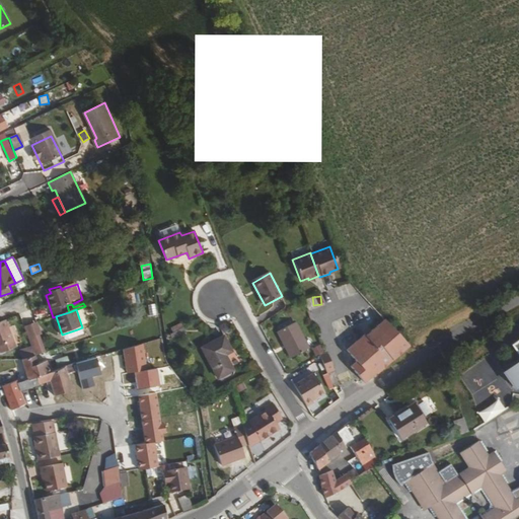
[(5,319),(0,321),(0,350),(1,353),(16,347),(5,319)]
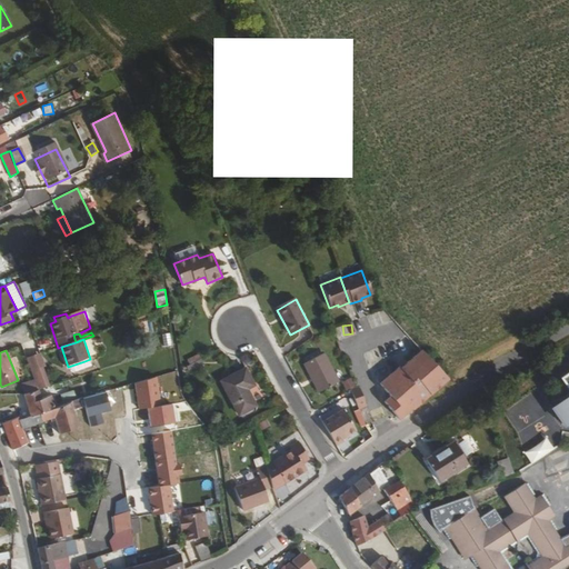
[(412,410),(449,379),(422,351),(403,368),(401,367),(380,382),(390,396),(383,401),(398,418),(410,408),(412,410)]
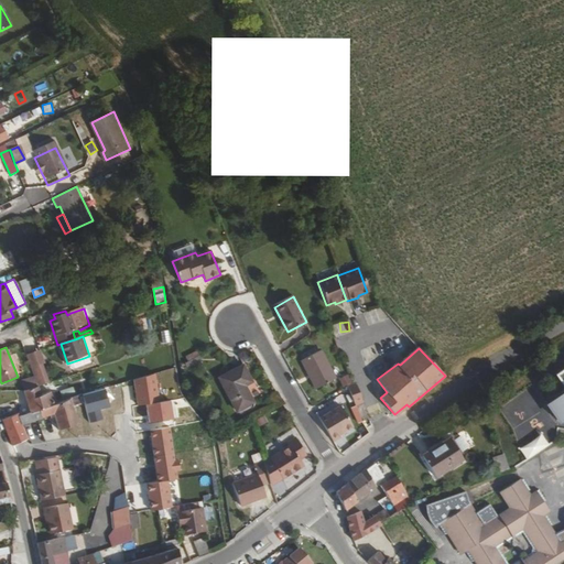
[(31,369),(42,365),(45,364),(41,350),(28,356),(31,369)]
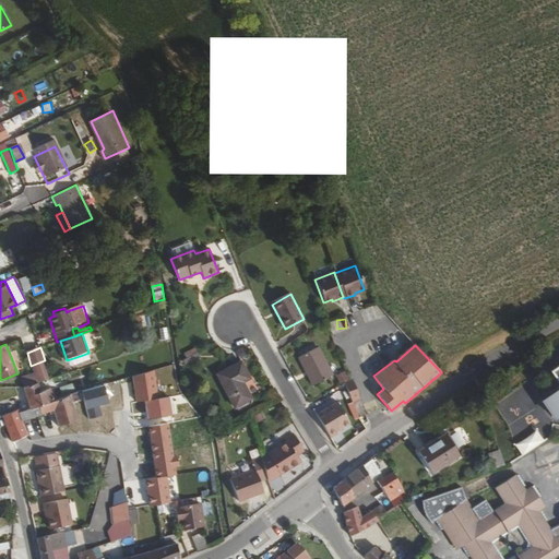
[(183,352),(186,361),(200,357),(197,347),(183,352)]
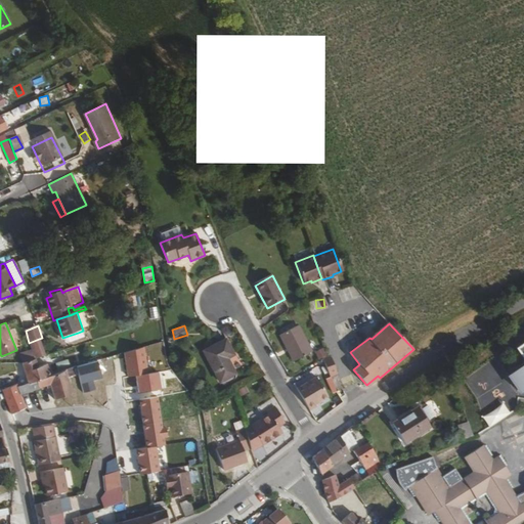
[(310,352),(298,326),(281,335),(293,360),(310,352)]
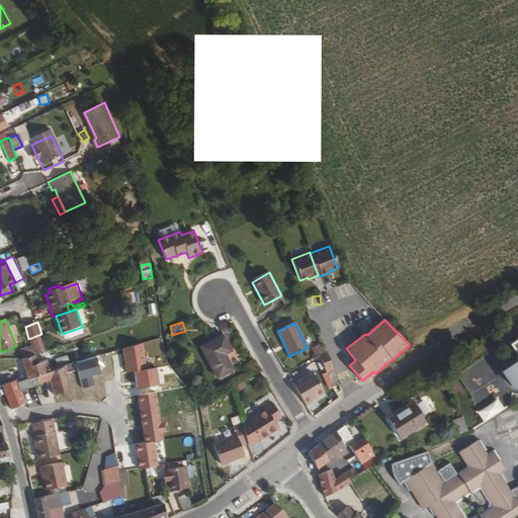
[(79,334),(77,329),(68,332),(70,337),(79,334)]
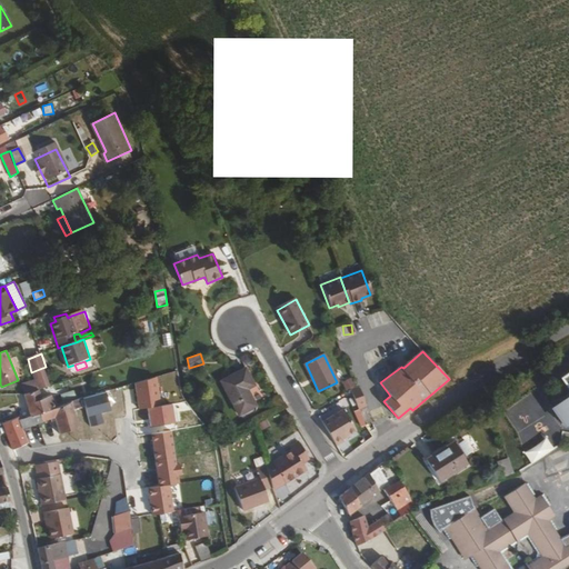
[(38,390),(49,387),(42,368),(31,372),(36,382),(38,390)]
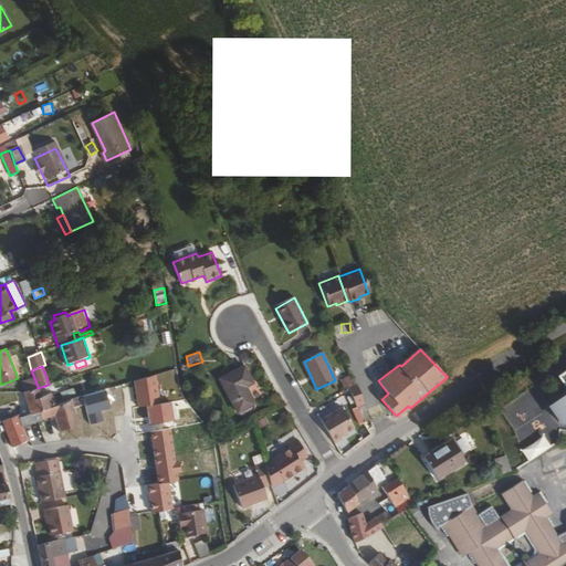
[(252,384),(244,366),(220,379),(238,413),(254,404),(245,387),(252,384)]
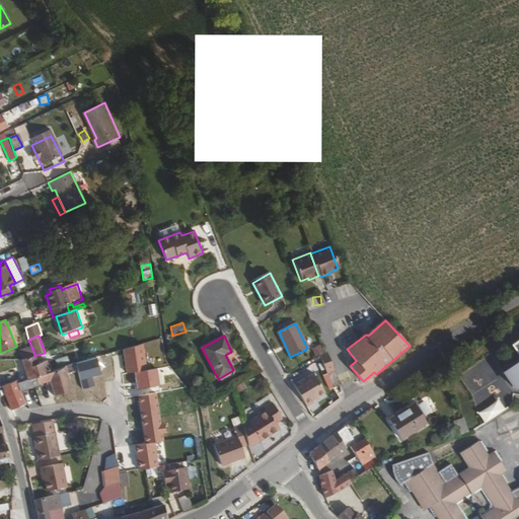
[(518,354),(518,362),(504,372),(516,390),(518,388),(518,341),(513,346),(518,354)]
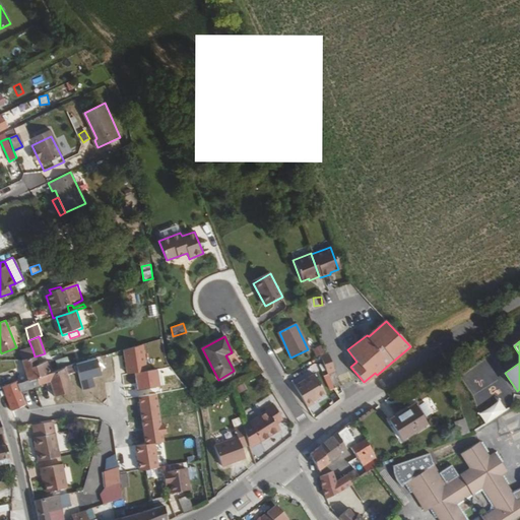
[(312,349),(316,356),(325,352),(321,344),(312,349)]
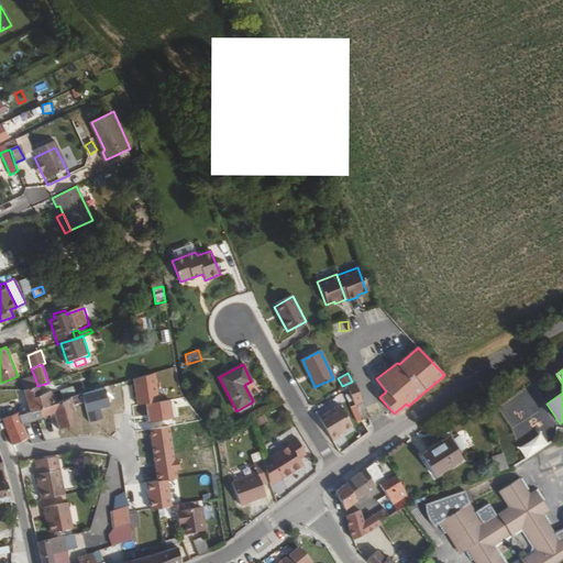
[(24,390),(37,386),(35,378),(22,383),(24,390)]
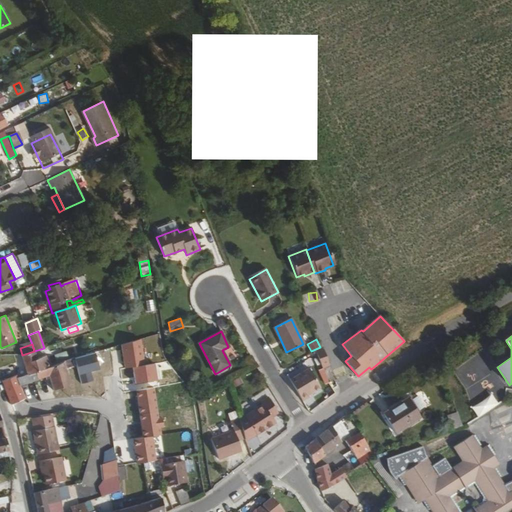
[(18,377),(20,385),(38,380),(37,379),(35,372),(50,367),(45,355),(36,358),(34,351),(22,355),(28,374),(18,377)]
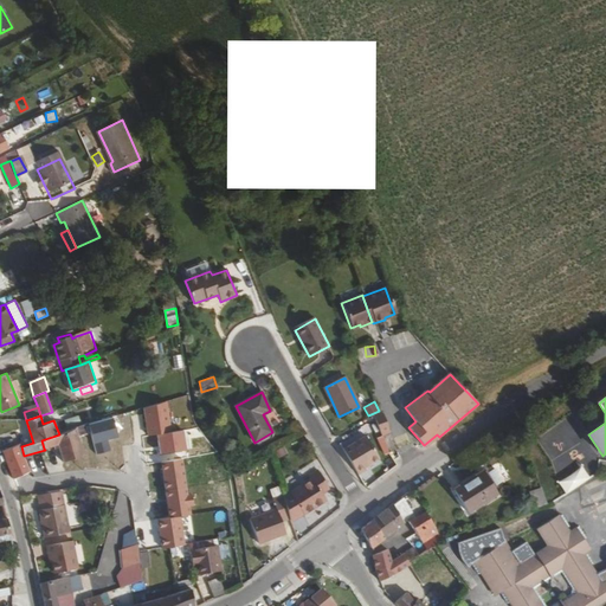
[(384,416),(380,417),(375,418),(382,436),(391,433),(384,416)]
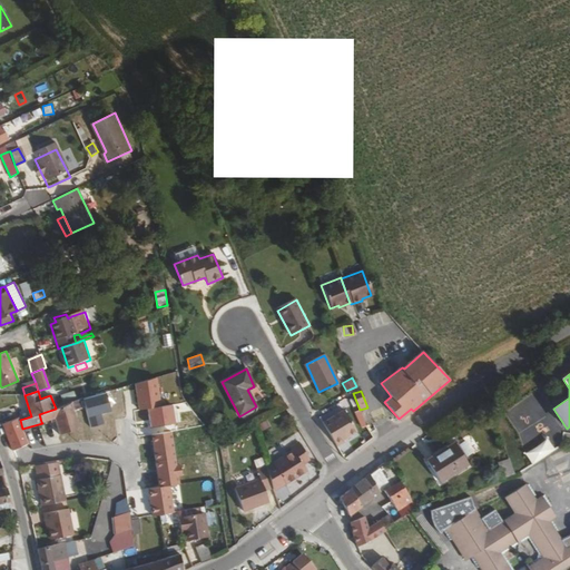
[(39,414),(41,422),(55,418),(60,435),(66,432),(68,436),(70,444),(82,441),(72,412),(90,406),(88,399),(59,408),(56,409),(39,414)]
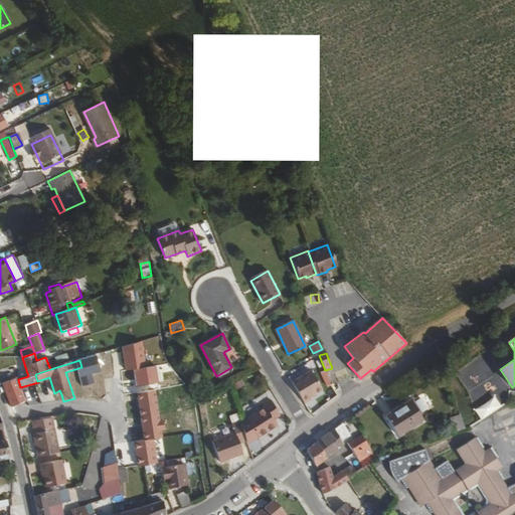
[(292,382),(304,403),(311,399),(310,397),(322,389),(312,370),(292,382)]
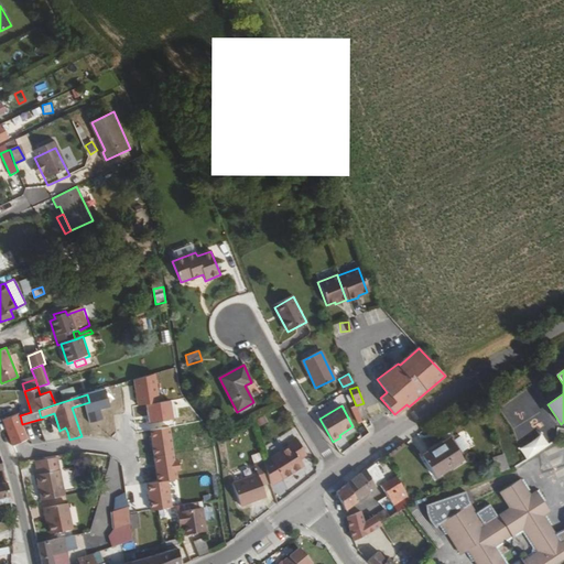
[(351,408),(356,423),(362,422),(358,405),(351,408)]
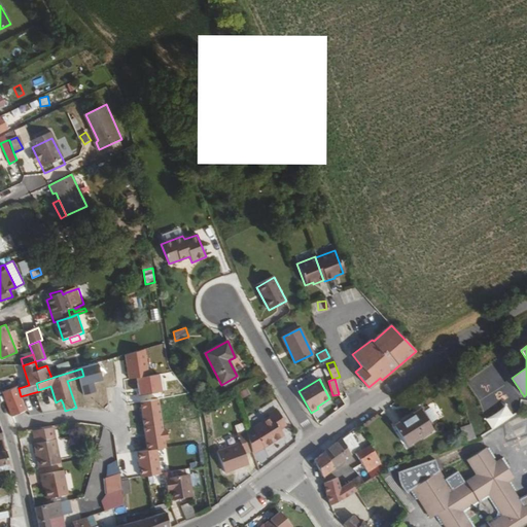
[(2,392),(14,423),(22,419),(20,413),(25,410),(21,396),(19,388),(18,387),(2,392)]
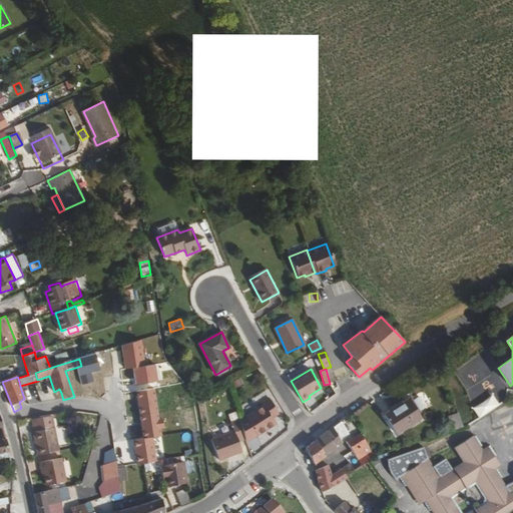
[(245,440),(246,442),(277,422),(271,414),(277,410),(269,399),(262,403),(264,407),(240,423),(245,440)]
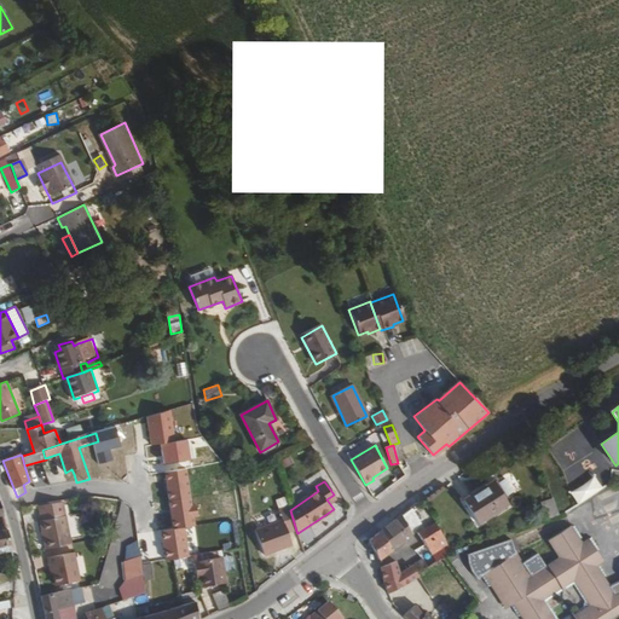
[(508,504),(495,481),(463,501),(476,522),(508,504)]
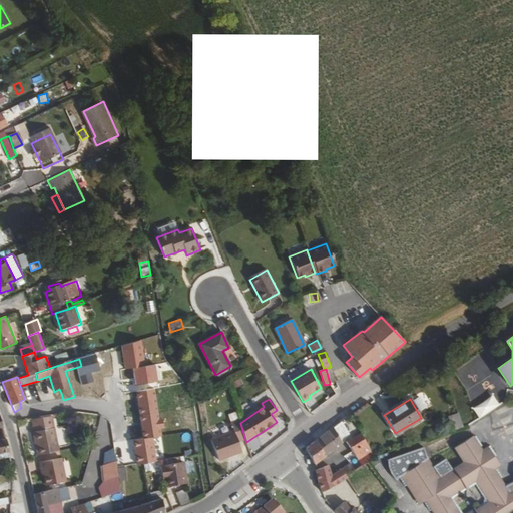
[(463,427),(458,413),(448,417),(453,430),(463,427)]
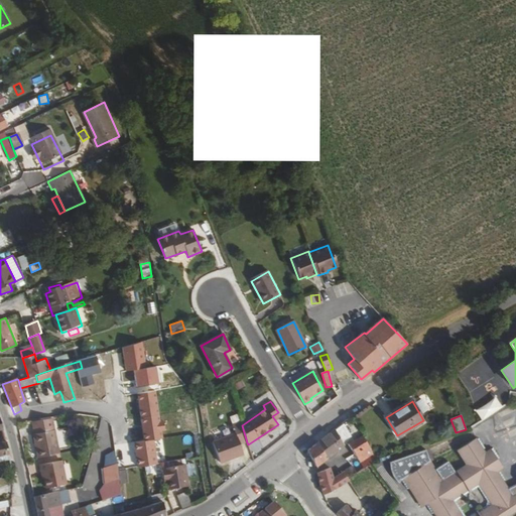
[(33,433),(37,458),(59,454),(55,429),(53,429),(51,417),(41,419),(32,420),(34,433),(33,433)]
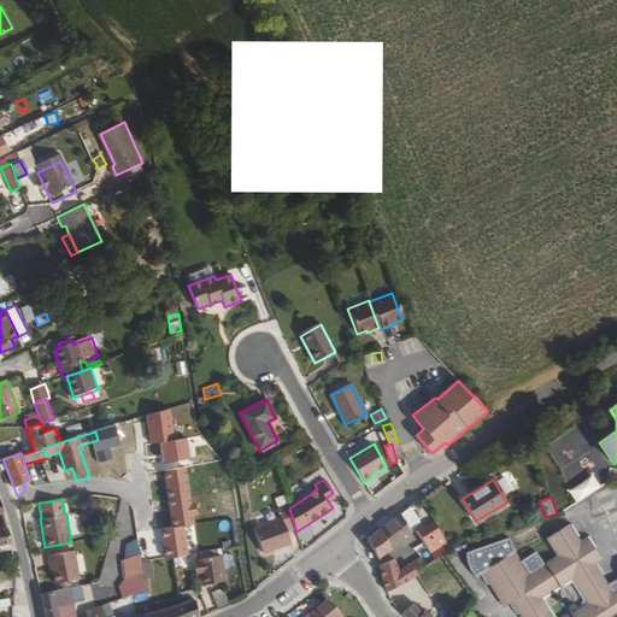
[(289,509),(288,504),(278,507),(282,519),(254,529),(263,553),(291,544),(287,532),(295,529),(289,509)]
